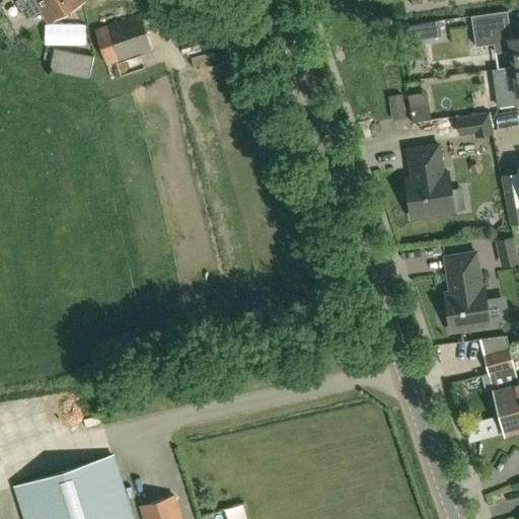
[(41,11),(48,22),(84,2),(83,0),(33,0),(20,7),(26,18),(41,11)]
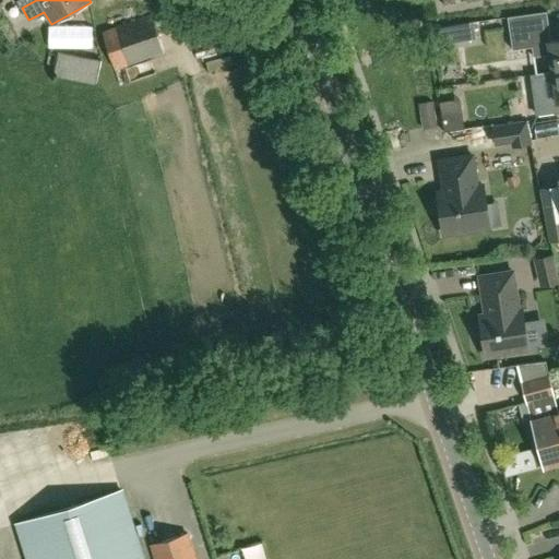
[(151,15),(142,19),(102,33),(115,69),(164,52),(151,15)]
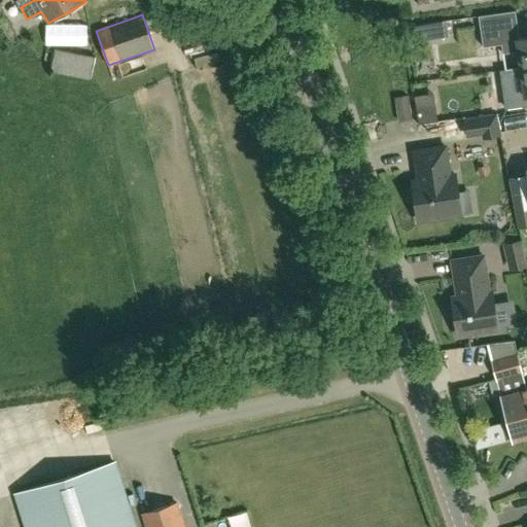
[(433,23),(435,39),(449,37),(446,21),(433,23)]
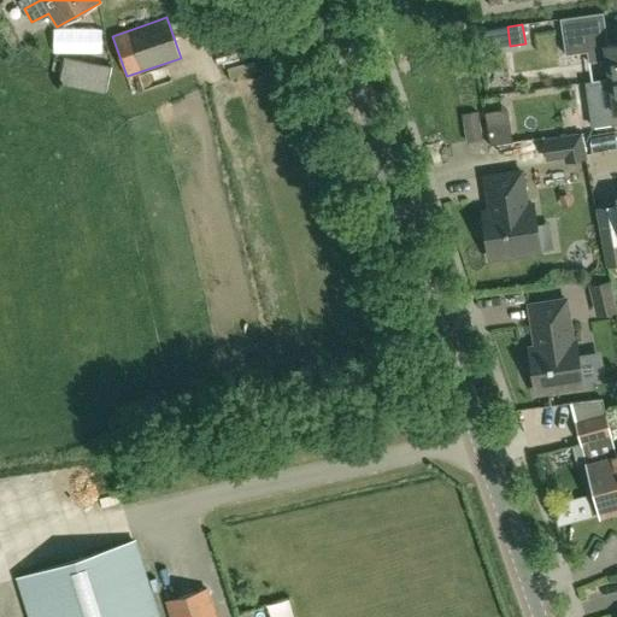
[(564,37),(566,56),(586,52),(588,64),(605,60),(609,81),(616,78),(616,45),(600,47),(598,33),(564,37)]
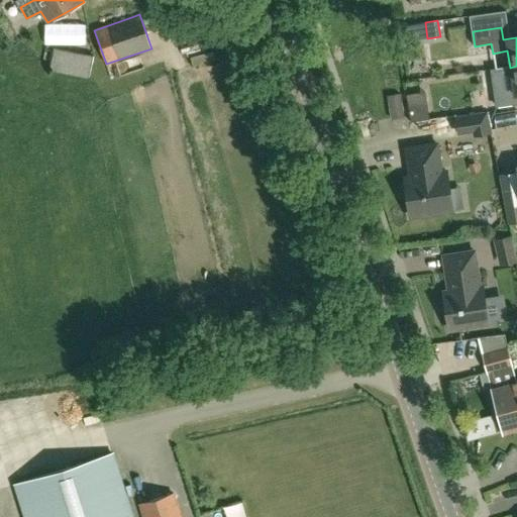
[(89,79),(94,56),(54,47),(48,71),(89,79)]
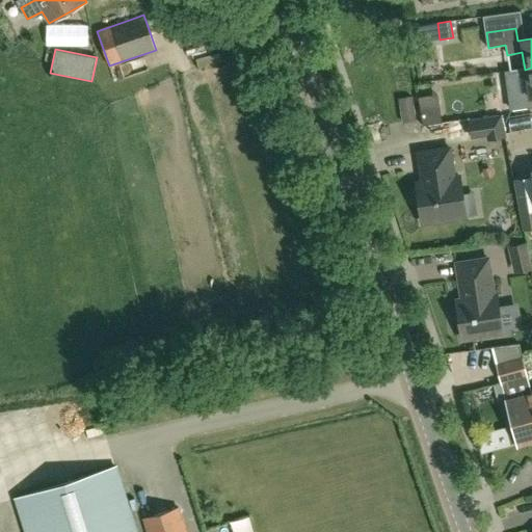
[(531,97),(531,68),(525,70),(527,85),(511,87),(513,98),(499,100),(502,114),(527,110),(525,98),(531,97)]
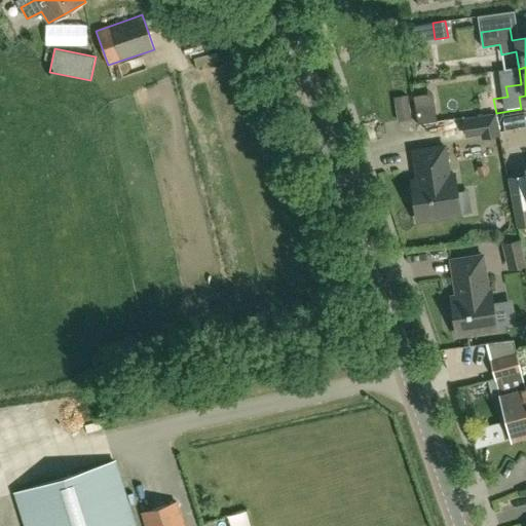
[(431,92),(413,94),(415,121),(433,120),(431,92)]
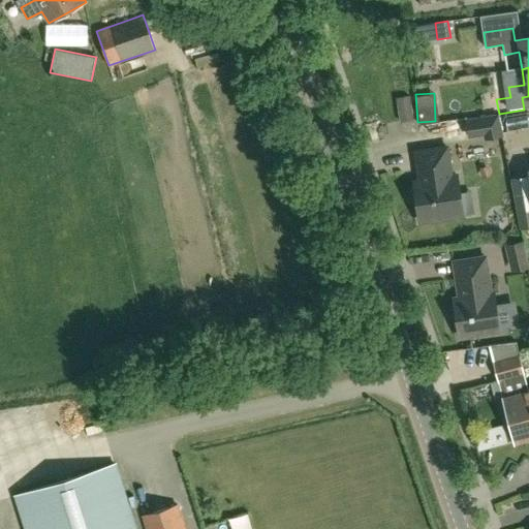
[(409,96),(397,98),(400,122),(413,120),(409,96)]
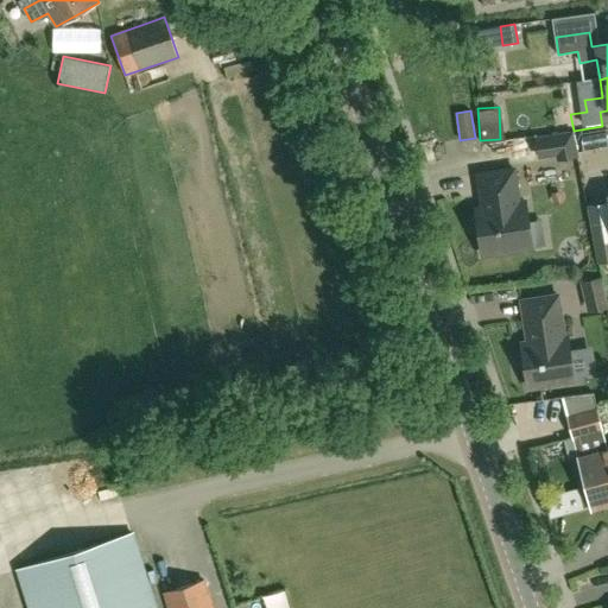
[(557,159),(576,156),(572,133),(548,135),(550,152),(556,151),(557,159)]
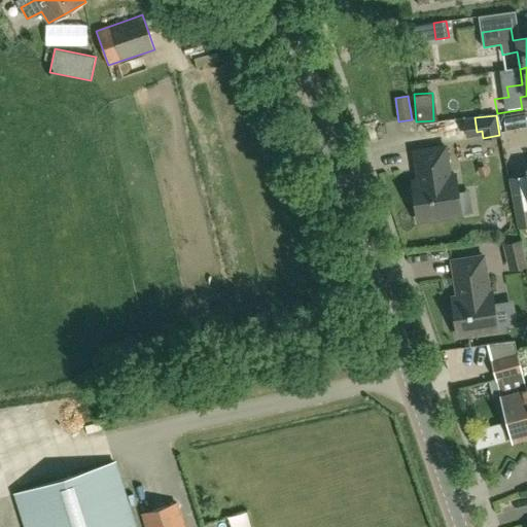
[(445,146),(414,151),(419,180),(412,181),(413,186),(409,188),(407,191),(406,197),(408,201),(412,203),(416,204),(418,221),(461,215),(455,174),(449,175),(445,146)]
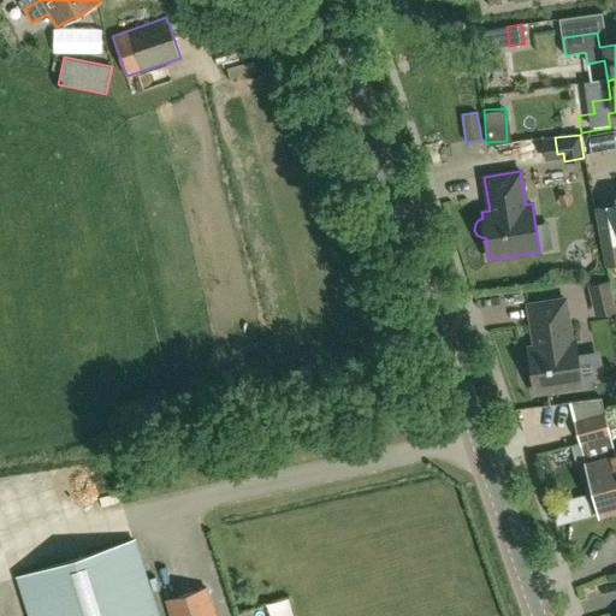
[(608,265),(615,262),(615,199),(615,203),(596,207),(608,265)]
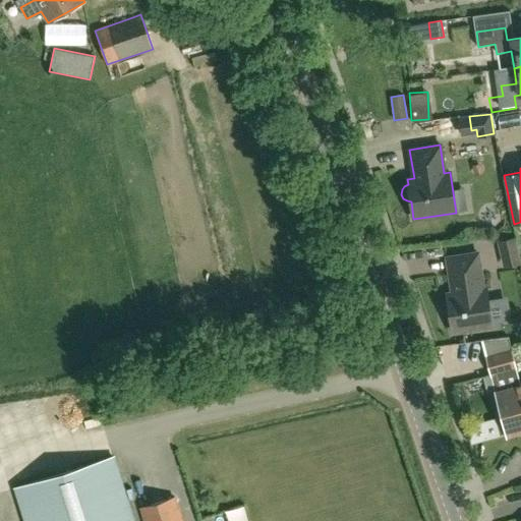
[(514,239),(500,242),(504,266),(519,263),(514,239)]
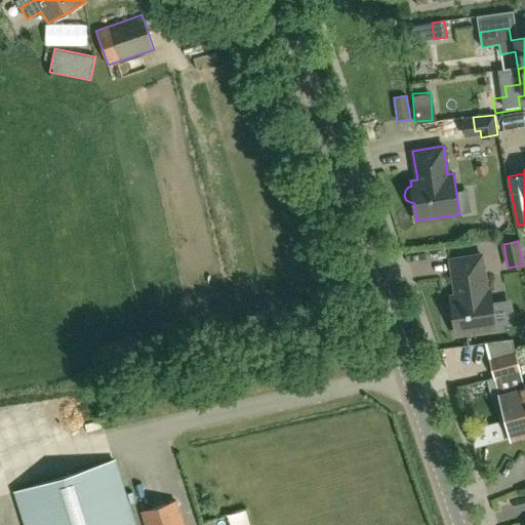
[(445,308),(445,312),(446,316),(450,319),(454,319),(456,335),(495,329),(515,326),(511,299),(491,303),(489,290),(487,291),(482,255),(451,259),(456,295),(451,296),(452,303),(448,304),(445,308)]
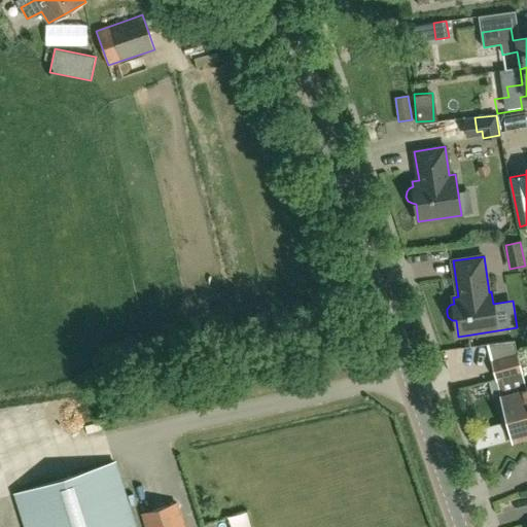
[(500,415),(506,413),(514,442),(526,437),(526,390),(522,374),(517,352),(491,359),(496,381),(499,380),(503,396),(501,396),(502,399),(497,400),(500,415)]
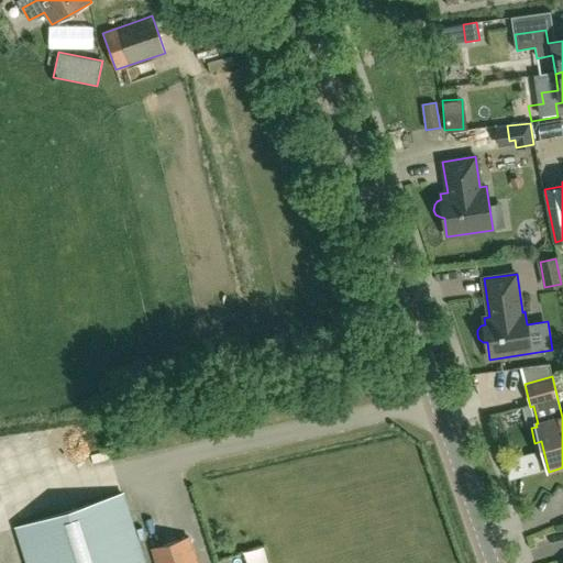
[(507,479),(541,470),(534,450),(501,460),(507,479)]
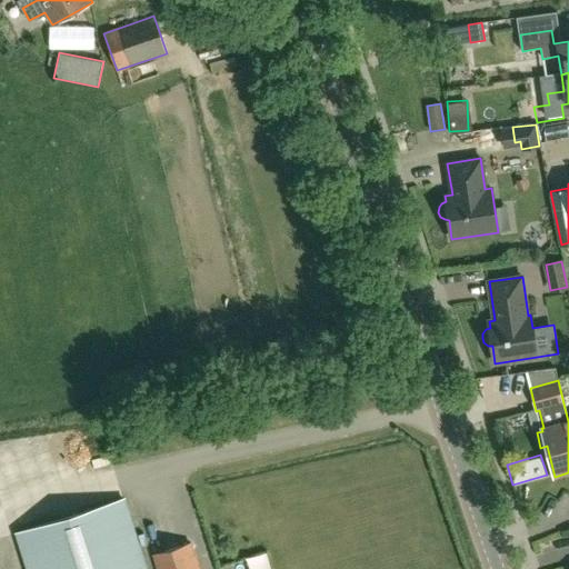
[(145,568),(123,500),(18,533),(28,568),(145,568)]
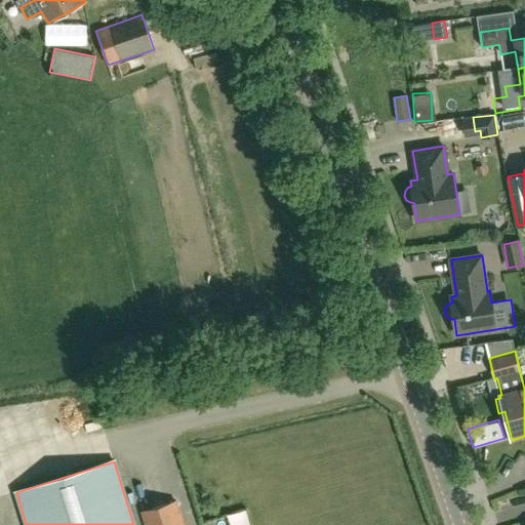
[(183,524),(175,501),(143,513),(146,524),(183,524)]
